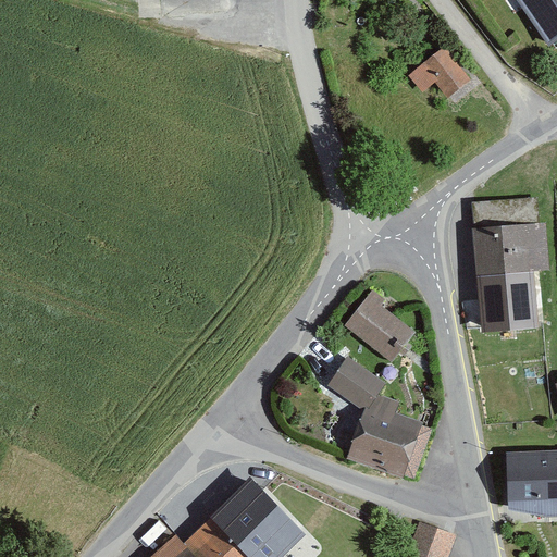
[(556,0),(514,0),(548,50),(556,44),(556,0)]
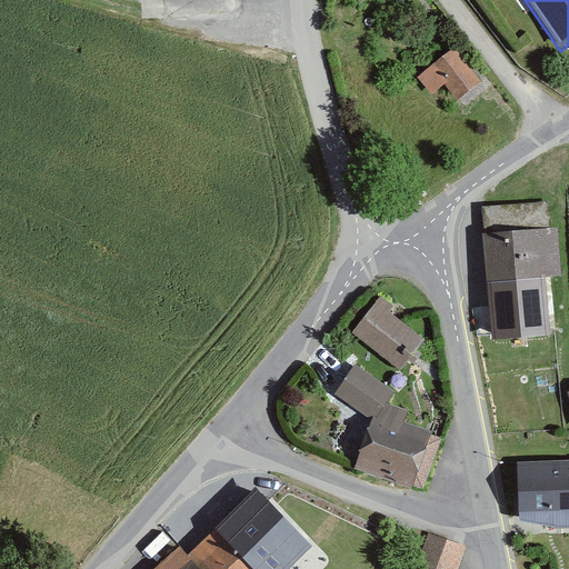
[(455,51),(420,77),(432,92),(445,83),(456,99),(479,82),(455,51)]
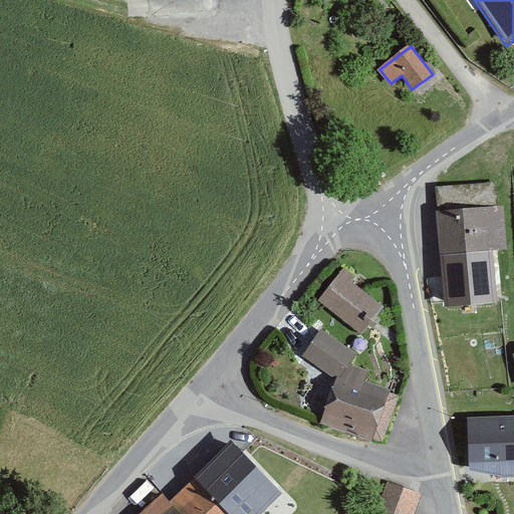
[(496,184),(435,189),(444,308),(497,304),(493,252),(509,251),(505,206),(498,207),(496,184)]
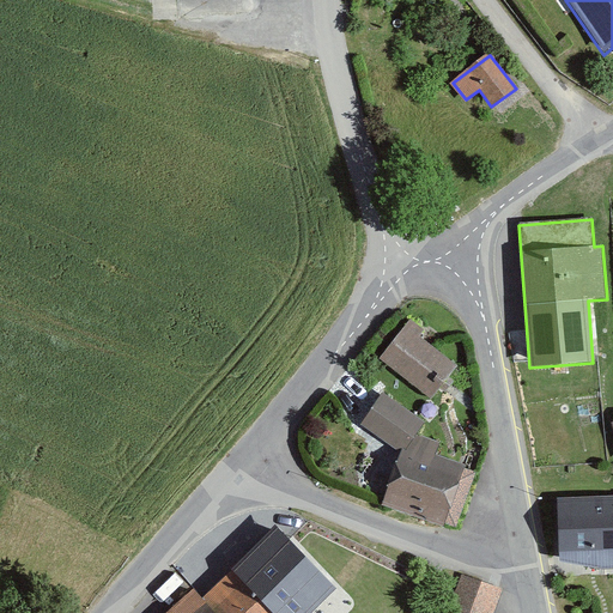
[(425,332),(411,320),(380,359),(431,400),(457,368),(419,338),(425,332)]
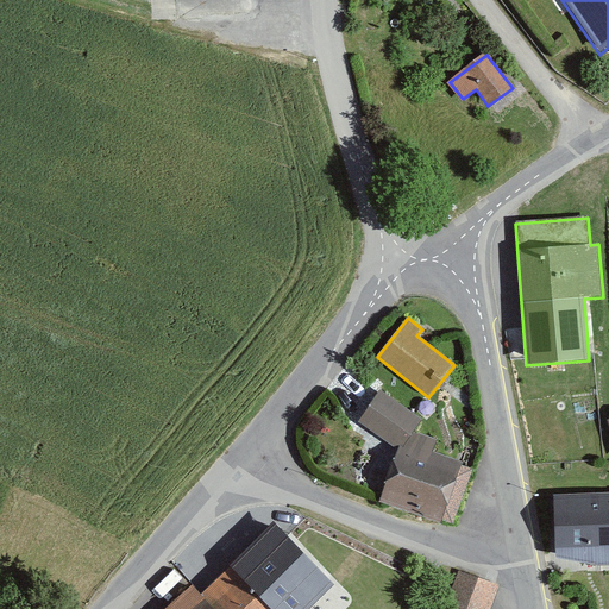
[(381,390),(359,421),(396,449),(401,452),(415,432),(424,421),(381,390)]
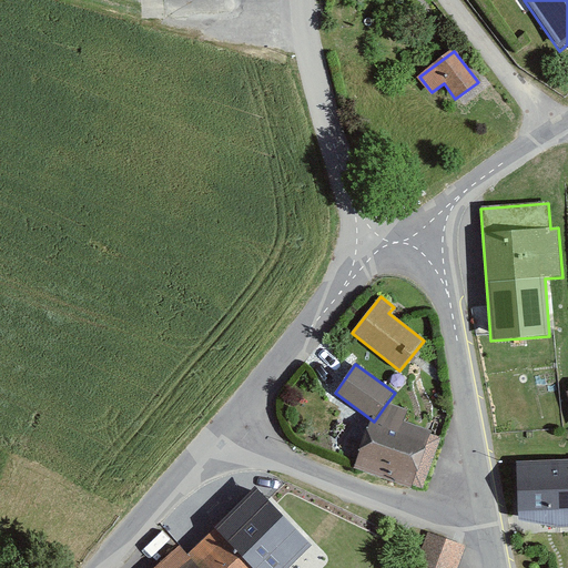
[(408,409),(387,403),(374,422),(369,418),(353,469),(424,494),(444,437),(404,424),(408,409)]
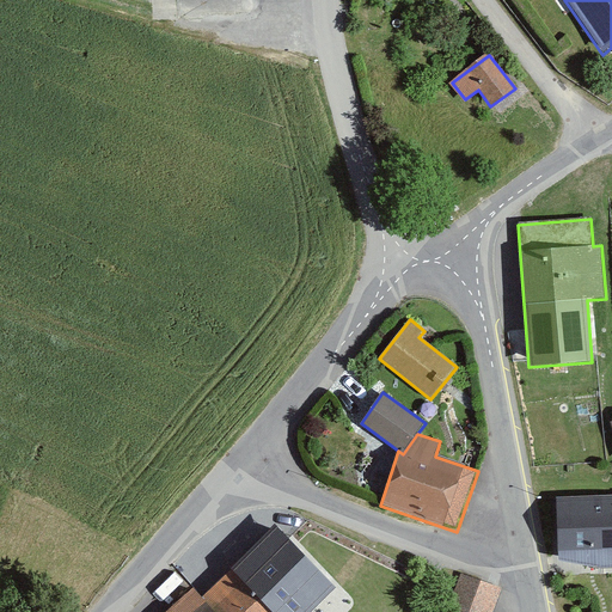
[(611,496),(556,500),(558,561),(604,569),(611,568),(611,496)]
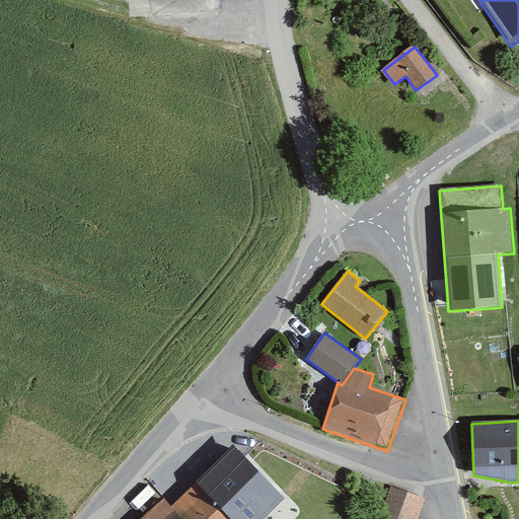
[(163,497),(138,518),(262,518),(283,501),(235,448),(170,505),(163,497)]
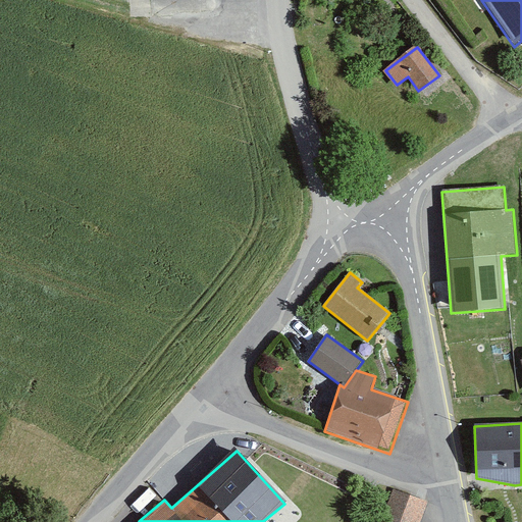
[(427,521),(434,505),(395,490),(382,521),(427,521)]
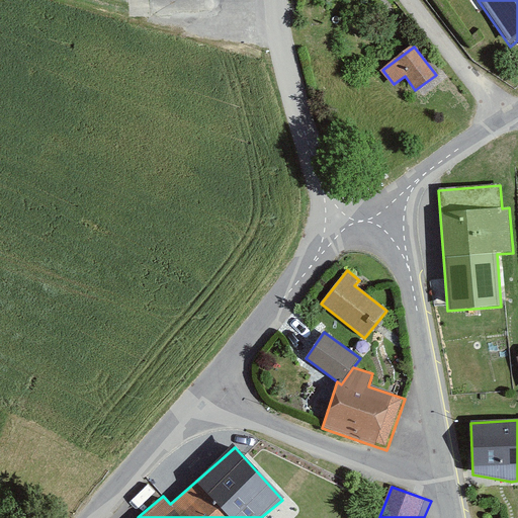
All buildings are outlined.
